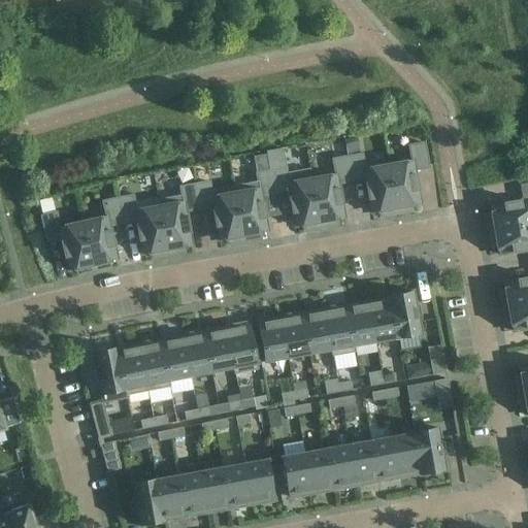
[(388,166),(397,215),(413,211),(411,205),(420,204),(414,170),(428,168),(424,143),(409,146),(411,162),(388,166)]
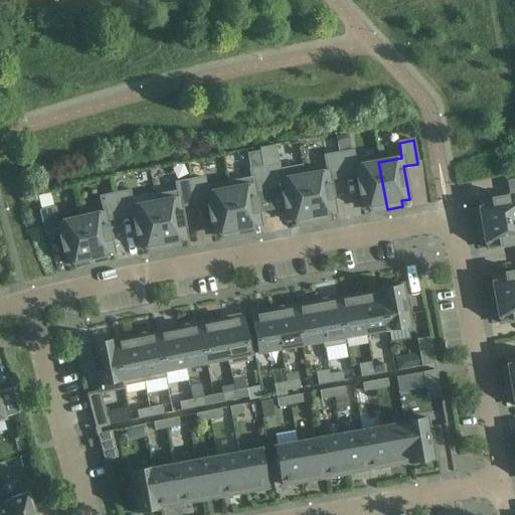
[(313,222),(304,175),(281,179),(275,145),(261,147),(265,167),(269,191),(282,188),(283,193),(285,208),(286,208),(288,221),(296,219),(297,225),(313,222)]
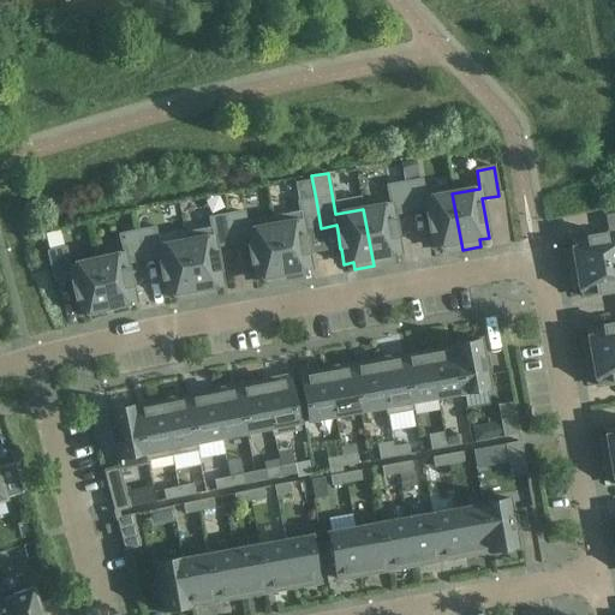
[(405,184),(410,212),(425,209),(427,214),(429,232),(430,232),(433,248),(442,246),(443,254),(463,250),(452,193),(424,198),(421,180),(405,184)]
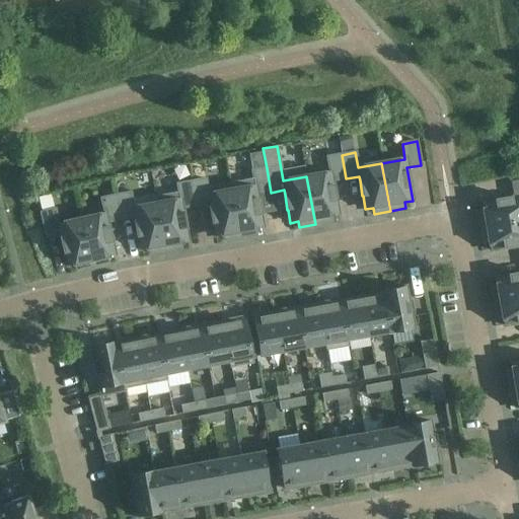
[(306,176),(315,224),(330,222),(329,216),(338,214),(336,201),(334,186),(332,186),(331,181),(346,178),(342,155),(327,157),(329,172),(306,176)]
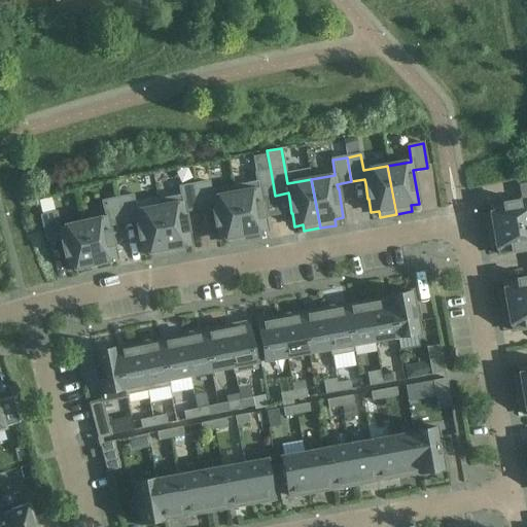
[(234,185),(244,242),(259,239),(258,233),(267,232),(265,218),(265,217),(262,203),(261,203),(260,198),(275,196),(271,171),(254,174),(255,182),(234,185)]
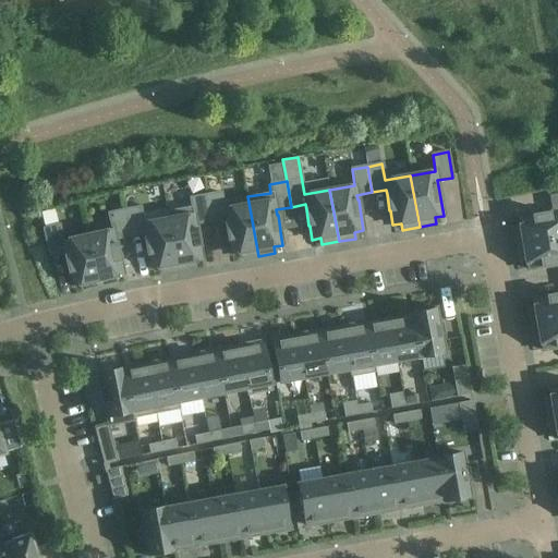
[(205,195),(210,221),(225,219),(226,223),(228,240),(229,240),(231,254),(240,253),(241,259),(258,256),(247,196),(222,202),(220,193),(205,195)]
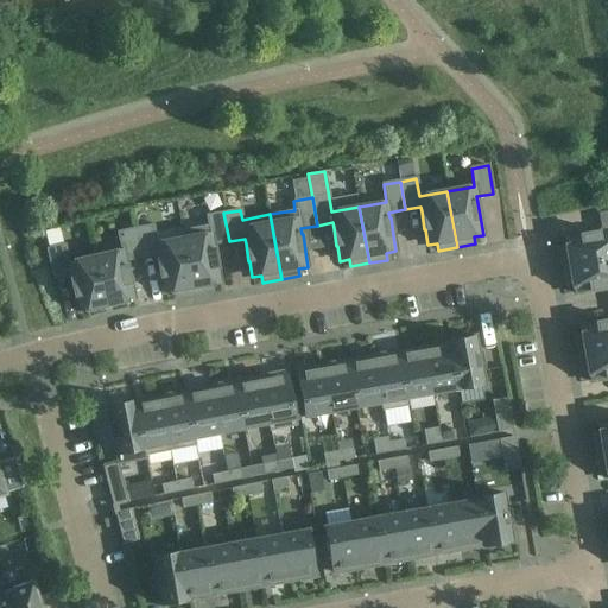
[(182,230),(194,295),(211,291),(210,284),(220,283),(217,267),(214,249),(213,245),(229,241),(223,213),(208,216),(209,226),(182,230)]
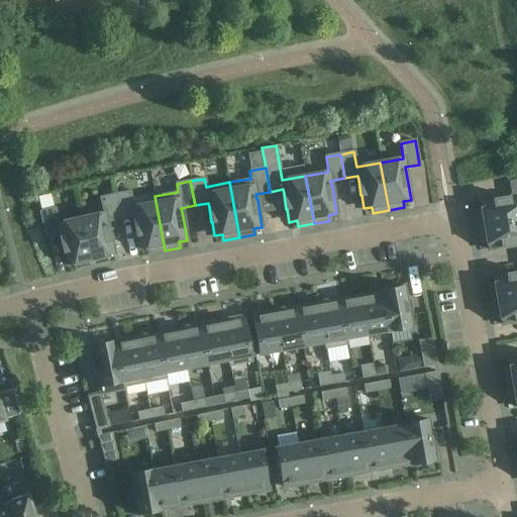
[(479,227),(516,220),(516,181),(510,183),(513,197),(508,197),(493,200),(480,202),(482,211),(476,212),(479,227)]
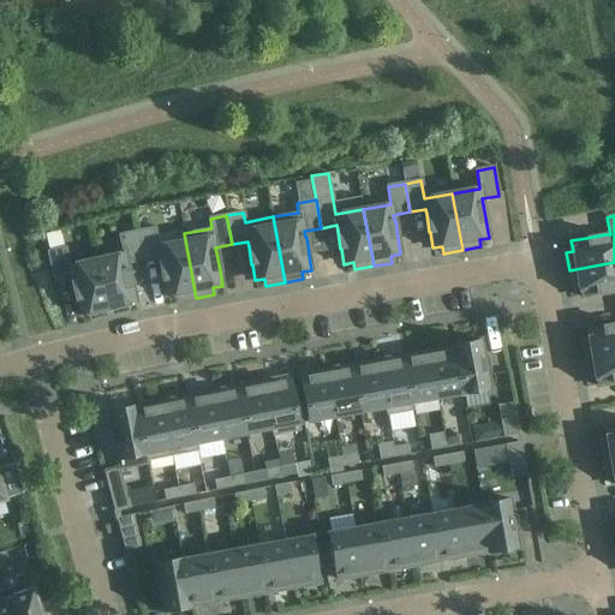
[(137,232),(143,261),(159,257),(160,262),(160,263),(162,280),(163,280),(166,297),(175,294),(177,302),(196,298),(184,233),(183,233),(185,242),(157,246),(154,228),(137,232)]
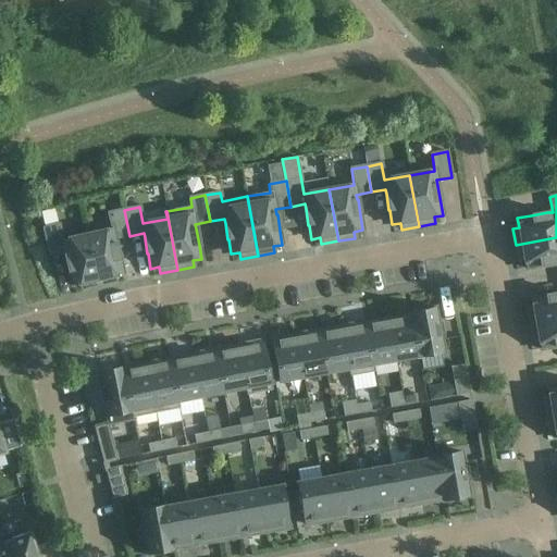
[(87,235),(99,286),(115,282),(114,276),(123,274),(120,260),(116,244),(115,244),(114,239),(130,236),(124,210),(110,213),(113,230),(87,235)]
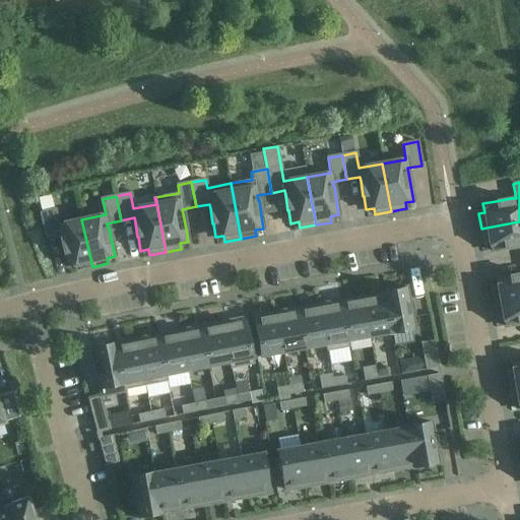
[(92,267),(81,219),(58,224),(55,210),(41,213),(46,237),(60,234),(67,266),(75,265),(77,270),(92,267)]
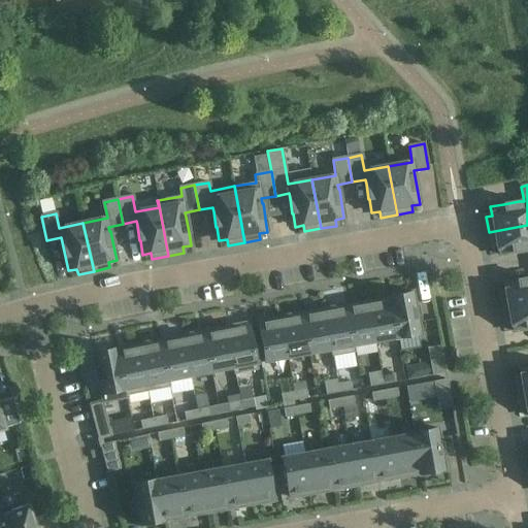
[(527,225),(489,232),(491,249),(497,246),(499,256),(513,253),(513,254),(527,251),(527,250),(527,225)]
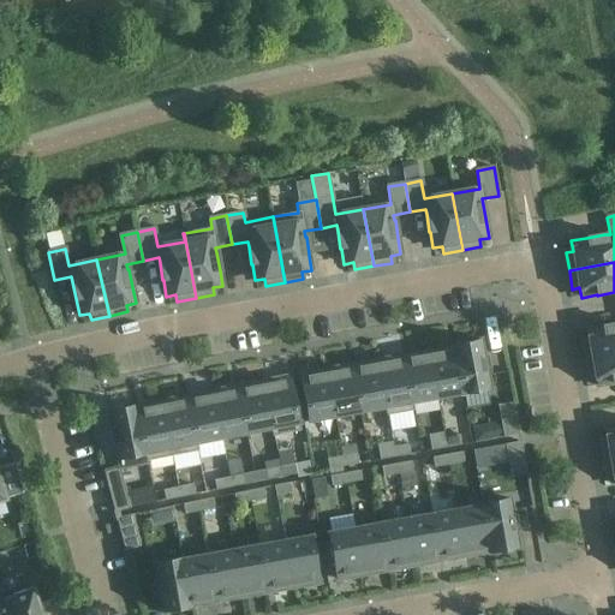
[(585,359),(614,353),(614,323),(603,327),(587,329),(589,340),(581,341),(585,359)]
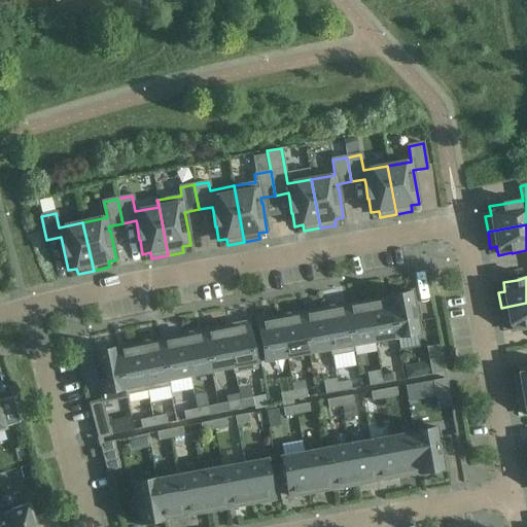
[(389,296),(396,339),(419,334),(417,319),(420,319),(418,306),(415,307),(412,292),(389,296)]
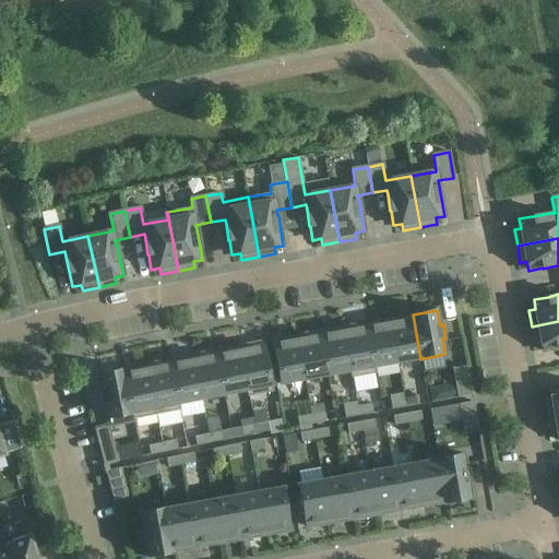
[(390,320),(397,361),(419,358),(419,359),(420,359),(413,314),(412,314),(412,316),(390,320)]
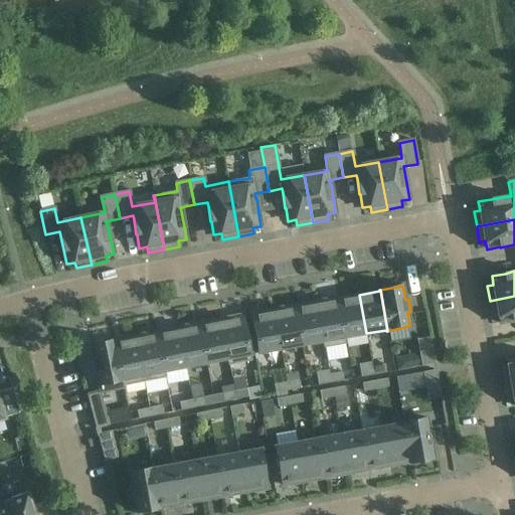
[(338,298),(346,344),(347,344),(345,337),(366,333),(359,295),(338,298)]
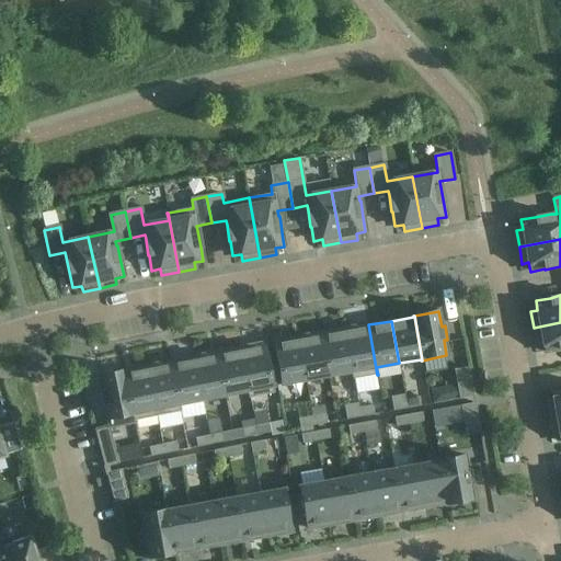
[(560,322),(534,328),(537,345),(544,343),(545,353),(559,350),(560,350),(560,322)]
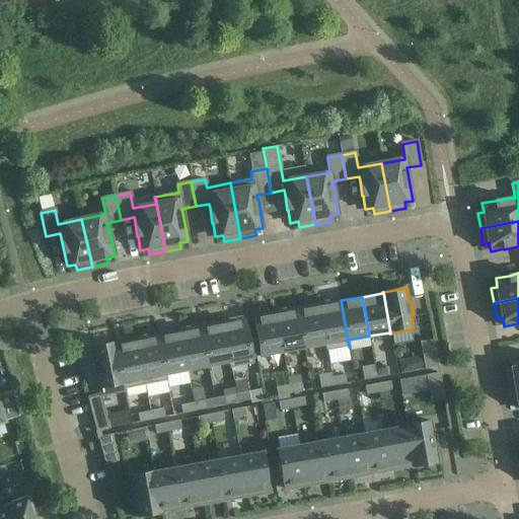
[(349,347),(341,300),(318,304),(327,351),(328,360),(350,356),(349,347)]
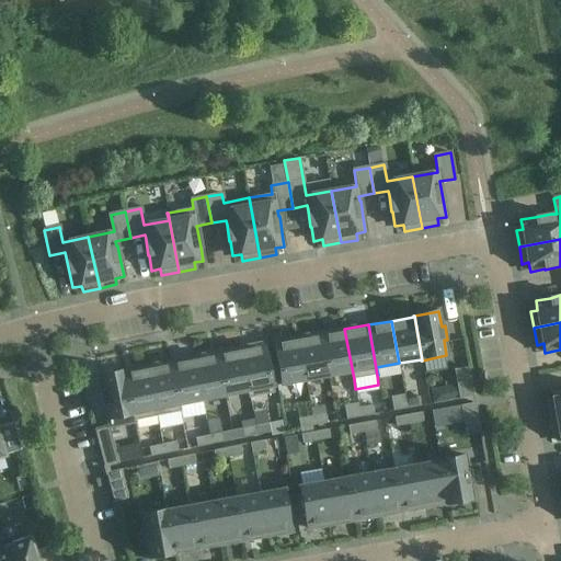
[(321,333),(329,376),(351,371),(352,379),(354,379),(344,329),(321,333)]
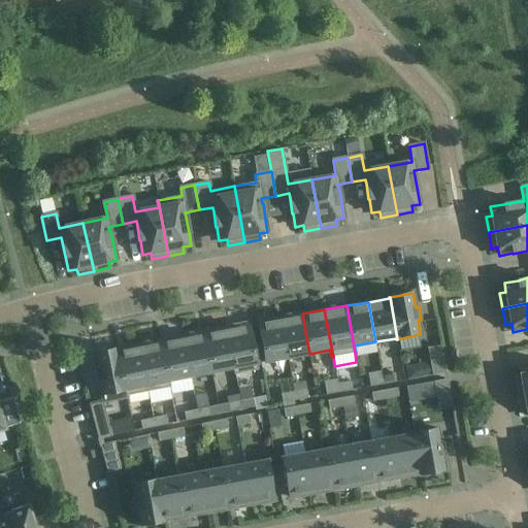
[(281,318),(288,358),(309,354),(302,314),(281,318)]
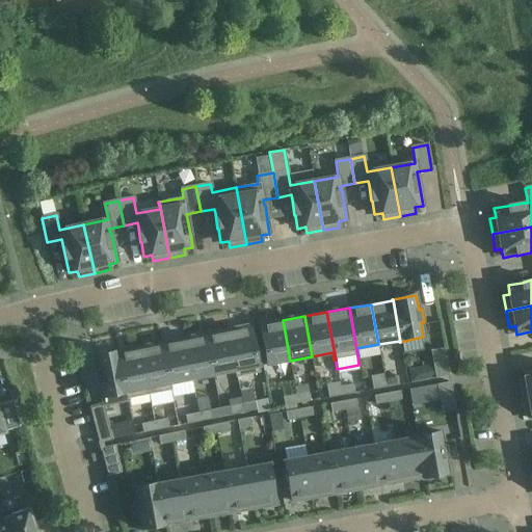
[(290,361),(283,320),(259,324),(266,365),(290,361)]
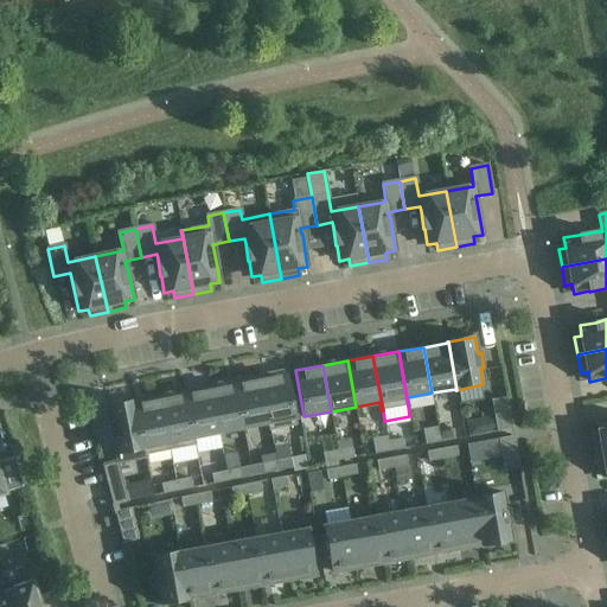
[(260,377),(269,430),(295,426),(286,372),(260,377)]
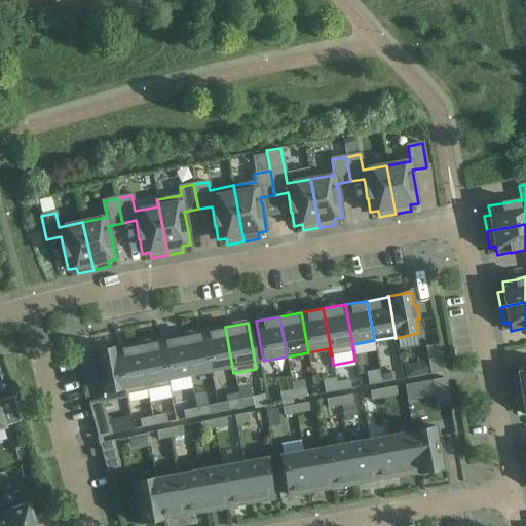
[(233,373),(225,327),(203,331),(211,370),(231,367),(232,374),(233,373)]
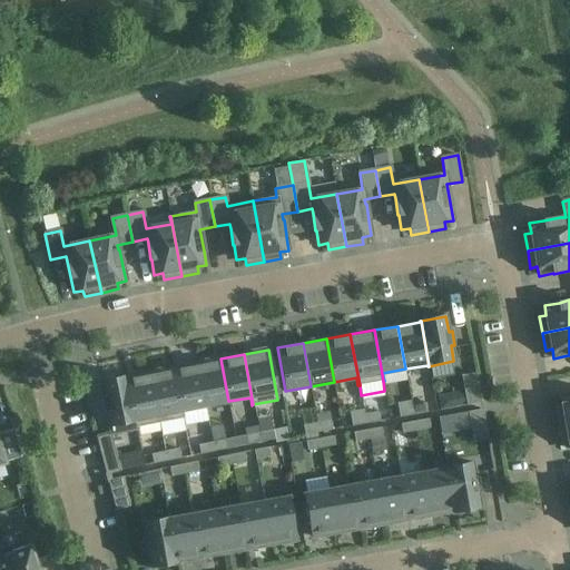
[(228,401),(220,359),(196,363),(204,405),(228,401)]
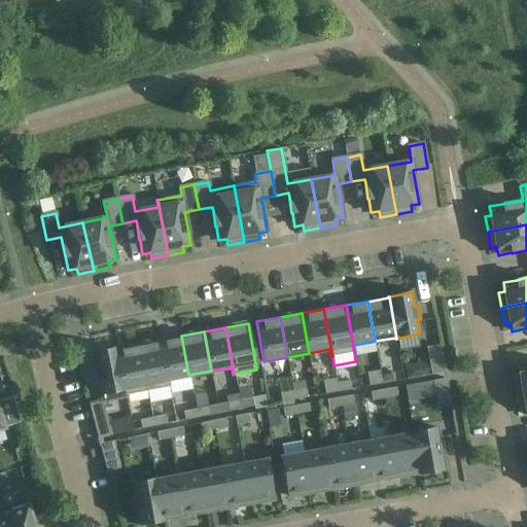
[(188,375),(181,336),(160,340),(168,387),(170,386),(168,379),(188,375)]
